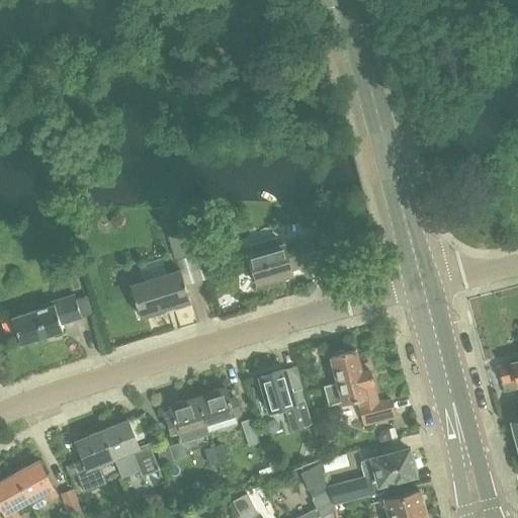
[(174,260),(202,251),(194,227),(166,236),(174,260)]
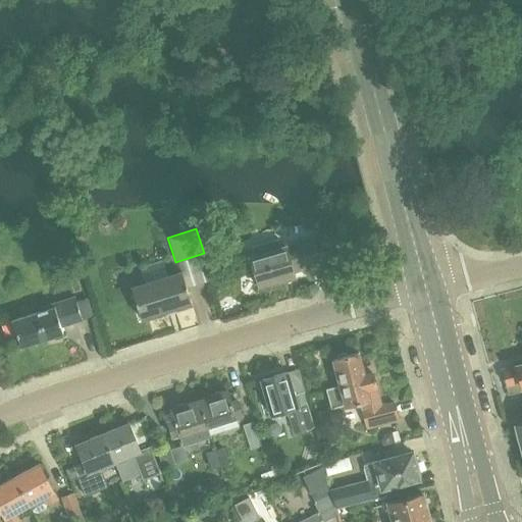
[(292,271),(318,263),(311,238),(248,257),(258,288),(293,277),(292,271)]
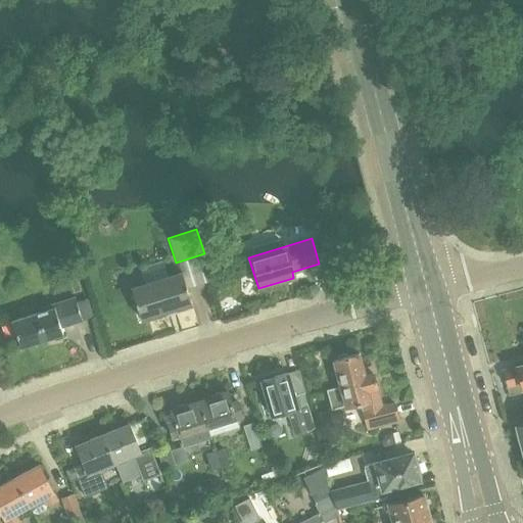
[(180,272),(130,288),(139,320),(190,303),(180,272)]
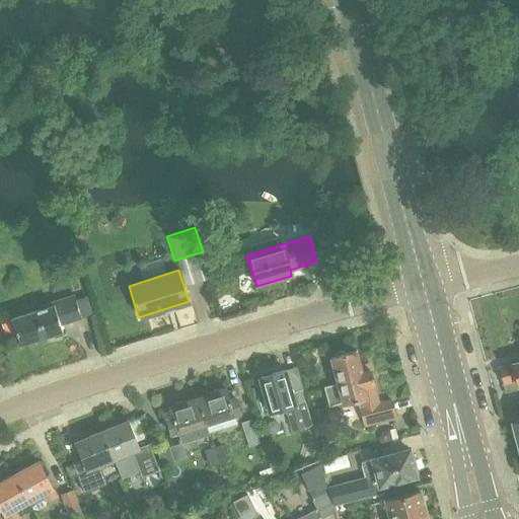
[(60,325),(80,318),(73,296),(39,306),(40,309),(10,319),(18,345),(62,331),(60,325)]
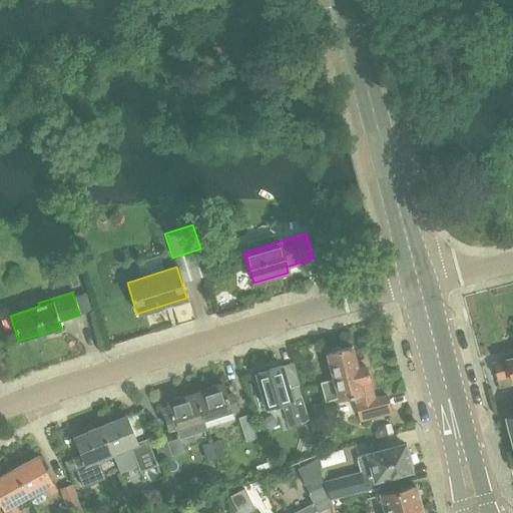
[(360,420),(391,412),(386,395),(374,399),(364,359),(355,361),(352,347),(327,353),(333,378),(320,382),(325,401),(338,397),(339,399),(354,395),(360,420)]
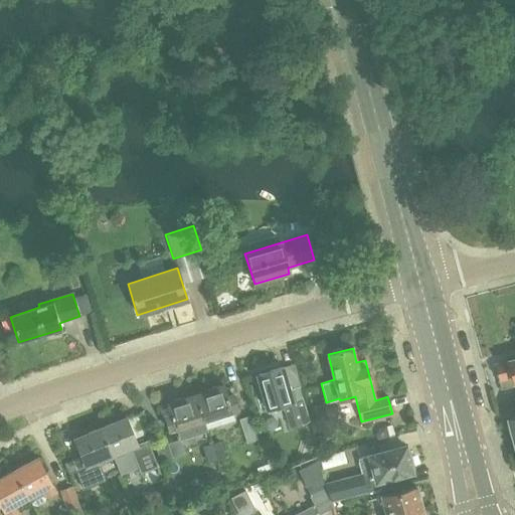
[(514,357),(495,363),(501,387),(514,383),(514,357)]
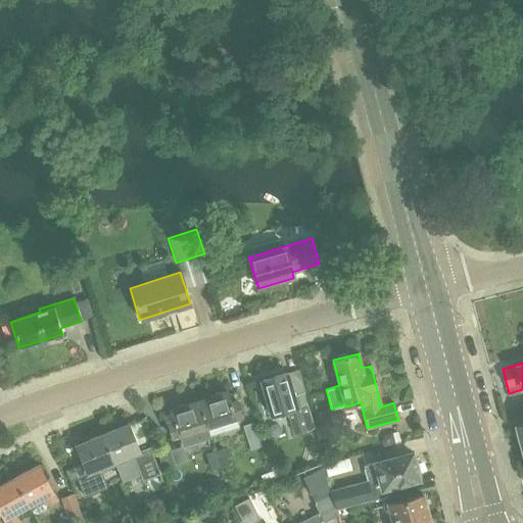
[(305,391),(292,395),(286,373),(259,380),(270,415),(287,410),(293,432),(306,428),(307,431),(315,427),(305,391)]
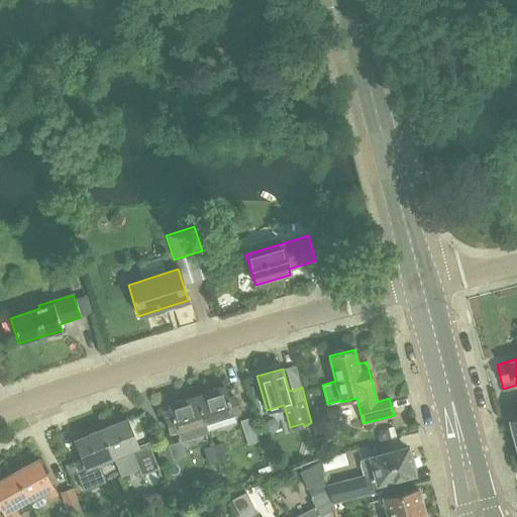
[(223,386),(195,395),(203,422),(206,422),(208,430),(237,421),(234,413),(239,411),(234,394),(227,397),(223,386)]
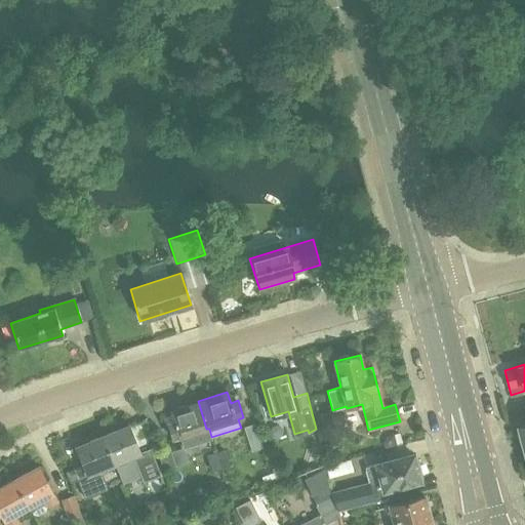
[(206,429),(198,401),(170,409),(173,421),(167,423),(171,440),(206,429)]
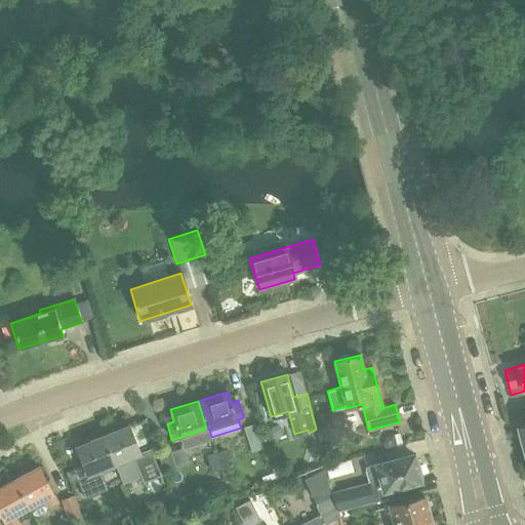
[(252,450),(264,446),(255,422),(244,427),(252,450)]
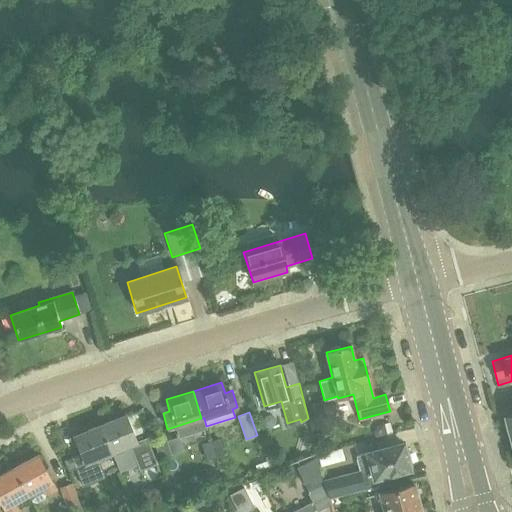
[(125,414),(99,425),(111,453),(130,445),(140,469),(156,462),(145,437),(136,441),(125,414)]
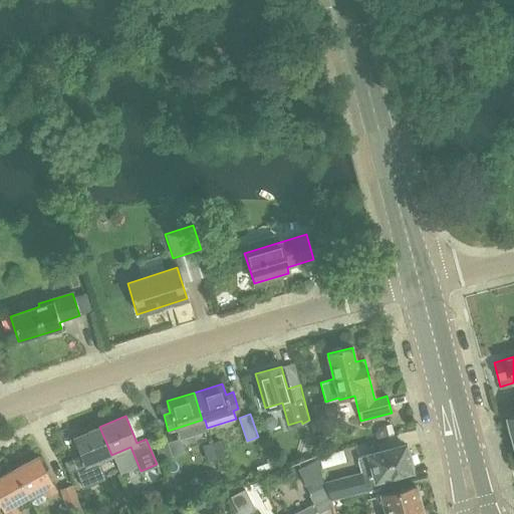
[(374,433),(376,440),(389,437),(386,425),(377,427),(374,433)]
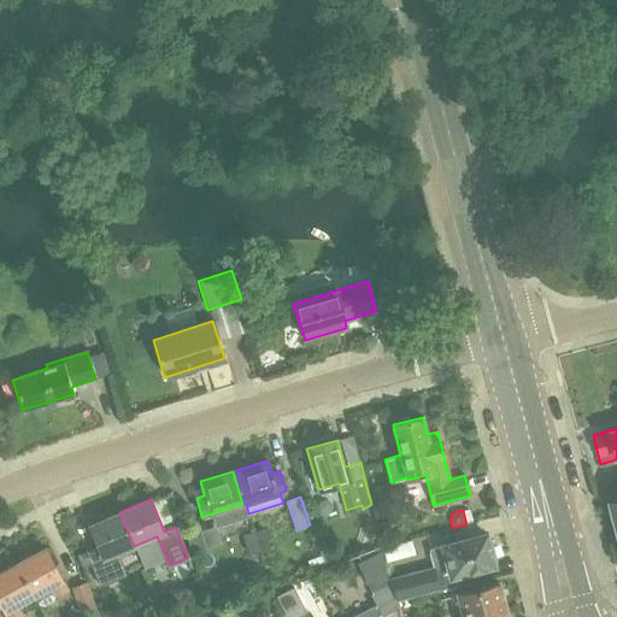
[(134,546),(119,512),(89,524),(103,557),(90,562),(100,585),(117,579),(107,556),(134,546)]
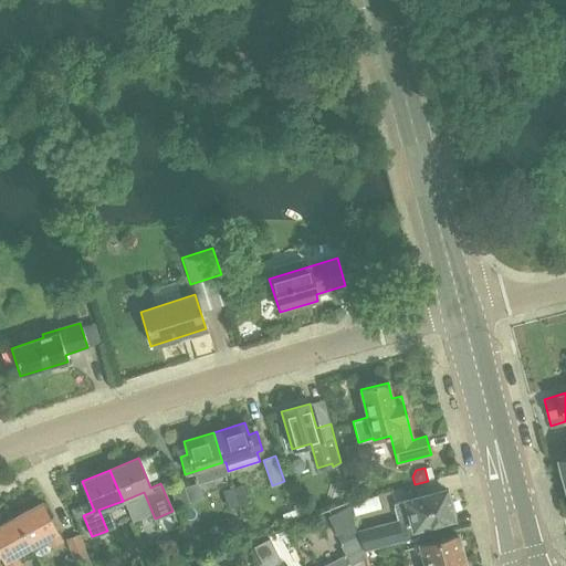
[(232,484),(239,505),(248,502),(241,481),(232,484)]
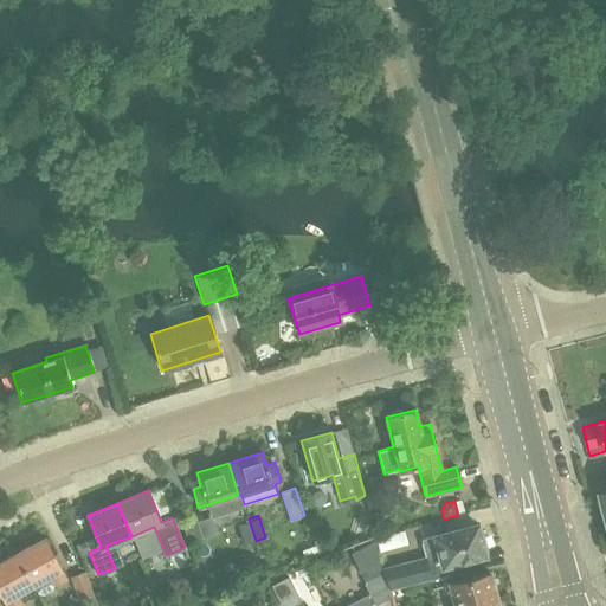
[(189,545),(205,540),(197,516),(182,521),(189,545)]
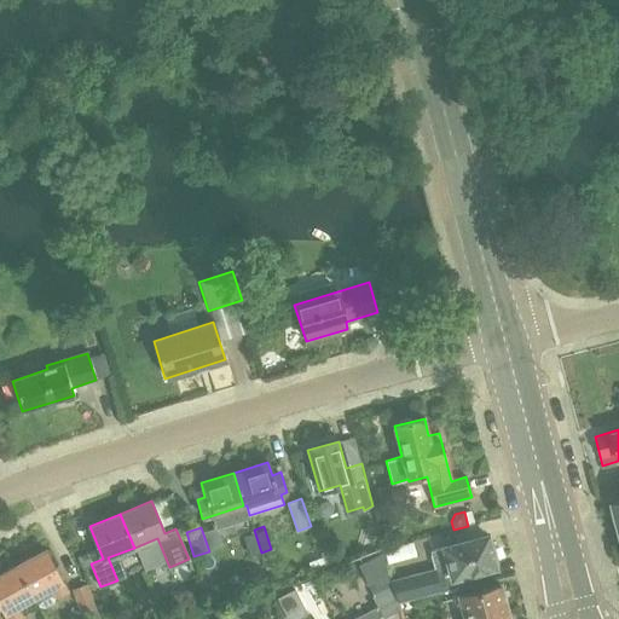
[(250,555),(261,553),(254,530),(243,532),(250,555)]
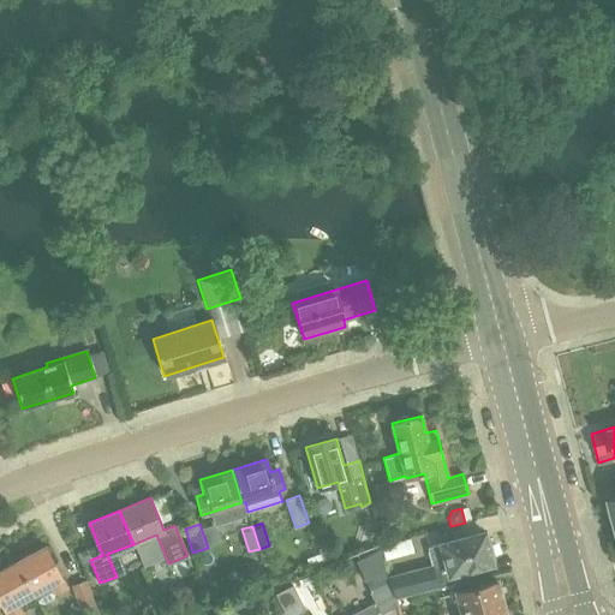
[(396,597),(418,591),(437,586),(437,587),(458,583),(454,573),(491,562),(484,532),(442,544),(441,544),(429,548),(434,565),(393,575),(396,597)]
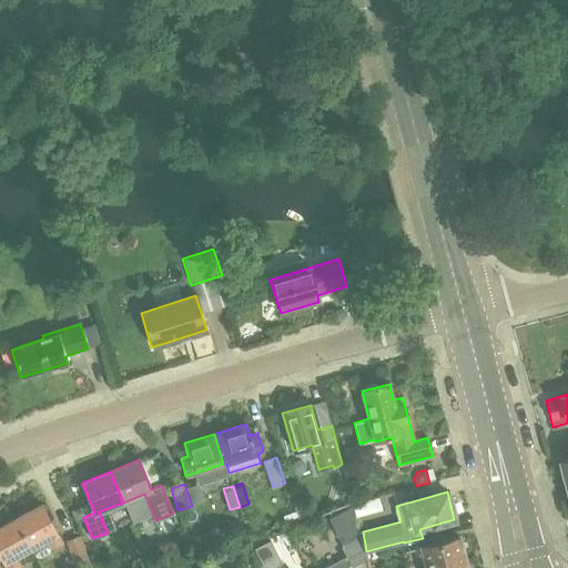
[(42,504),(16,518),(33,549),(47,541),(50,547),(62,541),(42,504)]
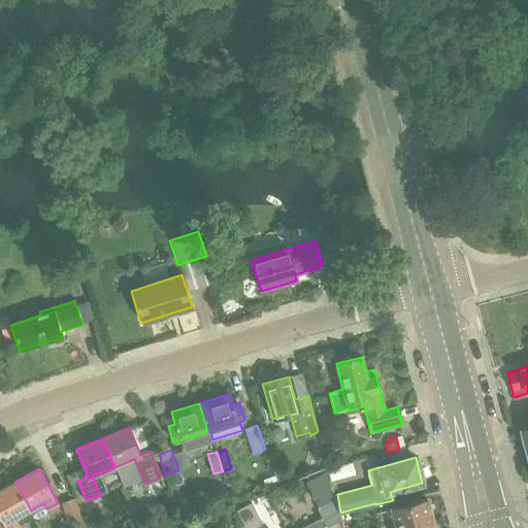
[(340,488),(365,480),(362,468),(336,476),(340,488)]
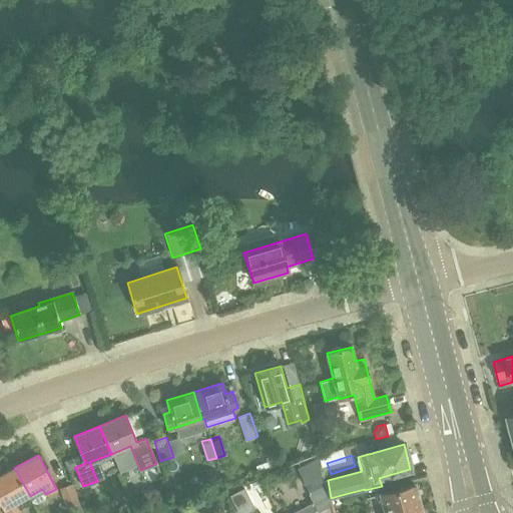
[(298,468),(303,479),(309,492),(324,484),(319,458),(298,468)]
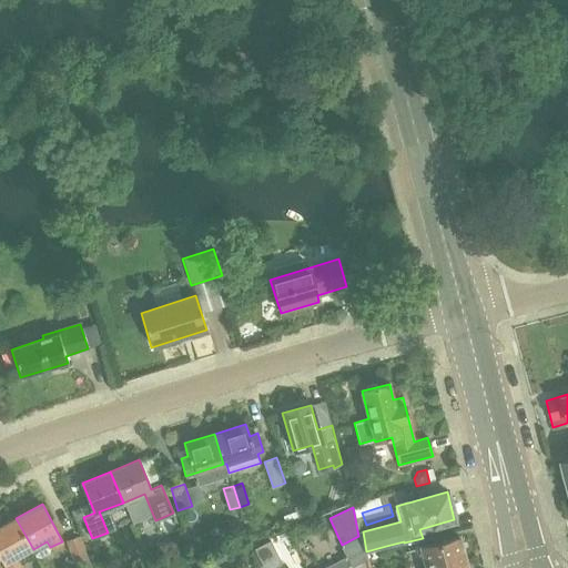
[(181,517),(163,524),(173,554),(191,547),(181,517)]
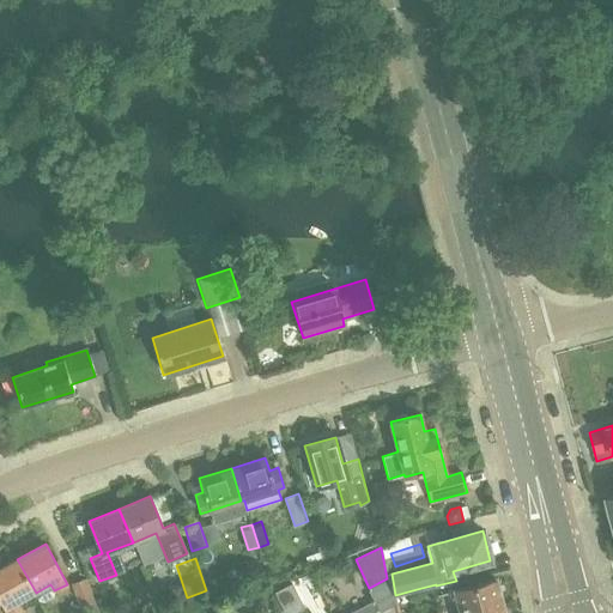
[(36,593),(17,559),(0,568),(0,594),(10,612),(14,612),(23,610),(19,601),(36,593)]
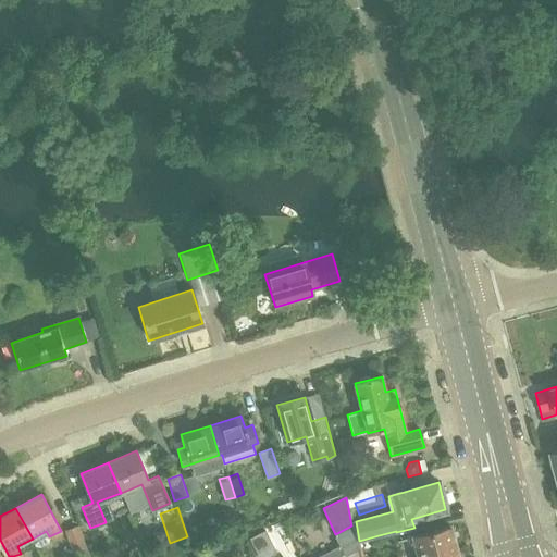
[(87,547),(79,524),(65,530),(73,553),(87,547)]
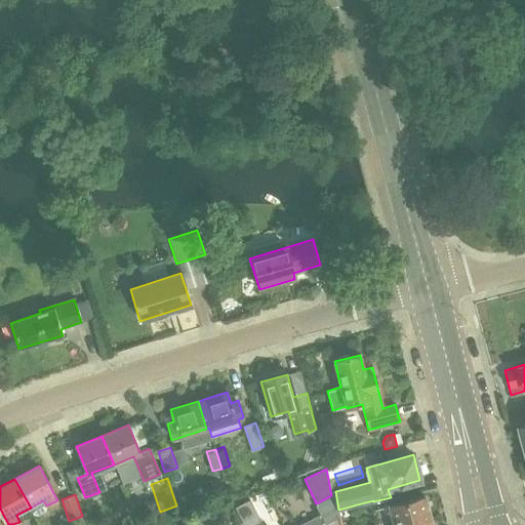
[(391,521),(391,524),(410,524),(430,520),(427,509),(431,506),(429,499),(425,498),(423,495),(390,505),(394,520),(391,521)]
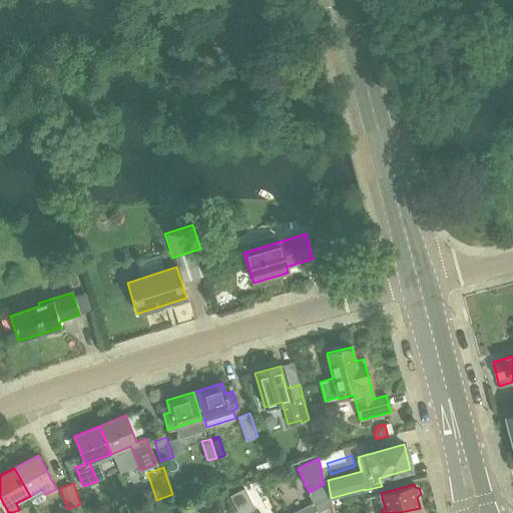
[(317,512),(320,512),(315,502),(292,512),(317,512)]
